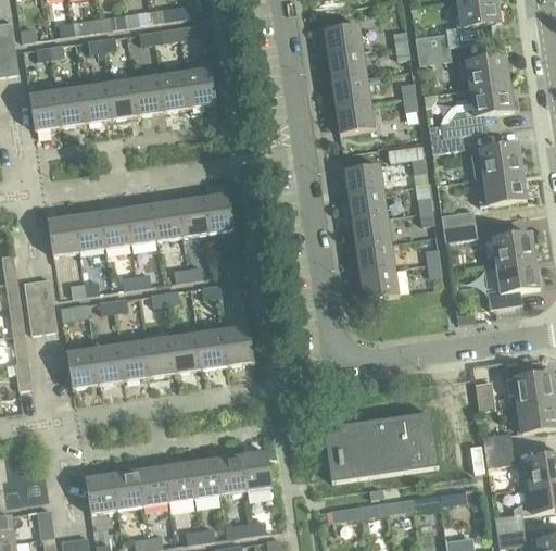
[(462,26),(447,28),(447,33),(450,46),(493,39),(491,22),(500,21),(496,0),(457,0),(462,26)]
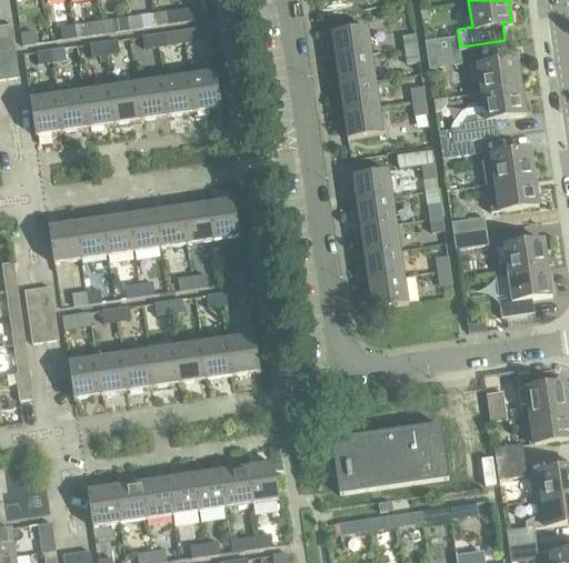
[(196,17),(193,4),(179,7),(181,19),(196,17)]
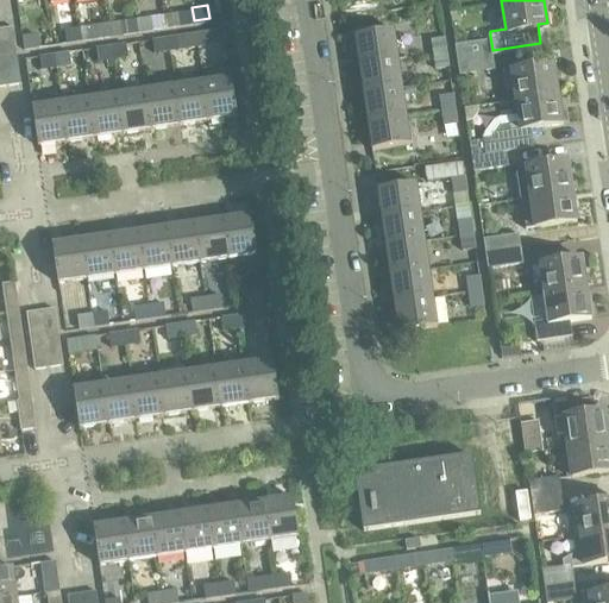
[(165,24),(194,20),(192,7),(164,11),(165,24)]
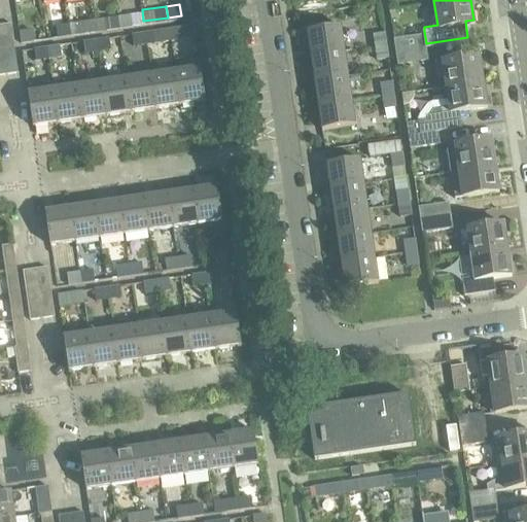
[(142,9),(117,13),(118,25),(143,21),(142,9)]
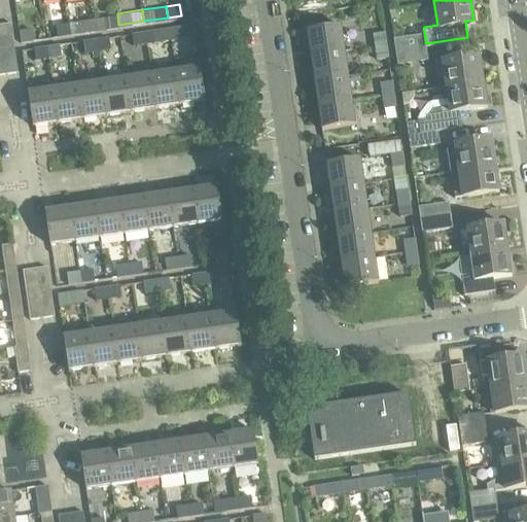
[(106,27),(118,25),(117,13),(104,15),(106,27)]
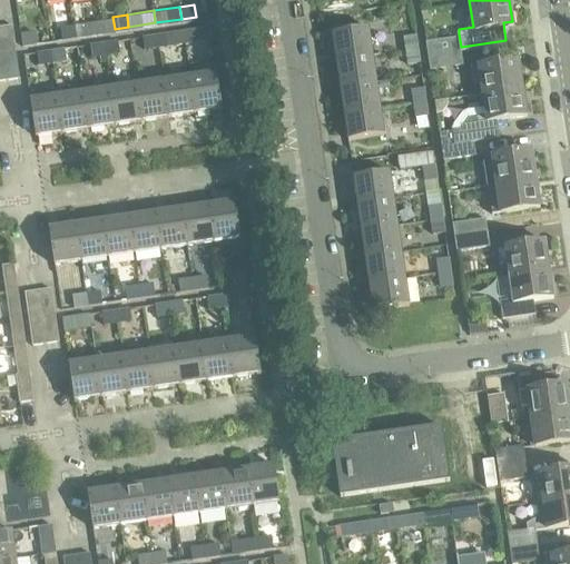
[(12,20),(0,21),(0,26),(3,49),(17,47),(12,20)]
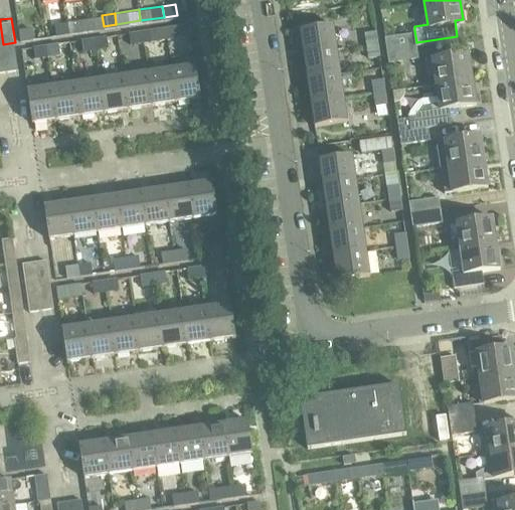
[(79,18),(66,20),(68,32),(81,30),(79,18)]
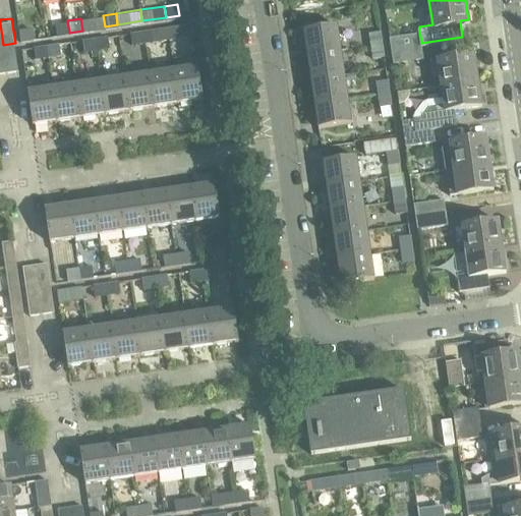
[(57,35),(69,33),(67,20),(55,22),(57,35)]
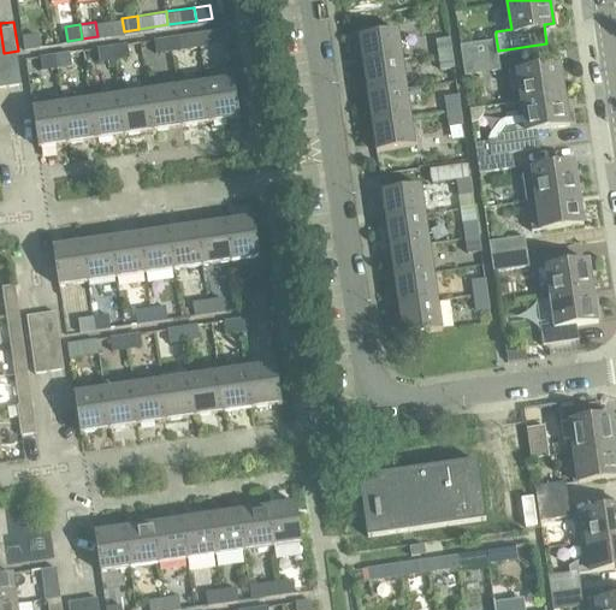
[(227,25),(199,30),(200,43),(229,39),(227,25)]
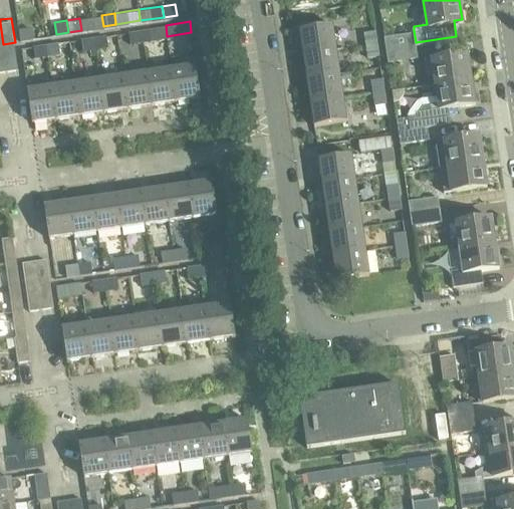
[(300,26),(304,50),(336,45),(332,21),(300,26)]
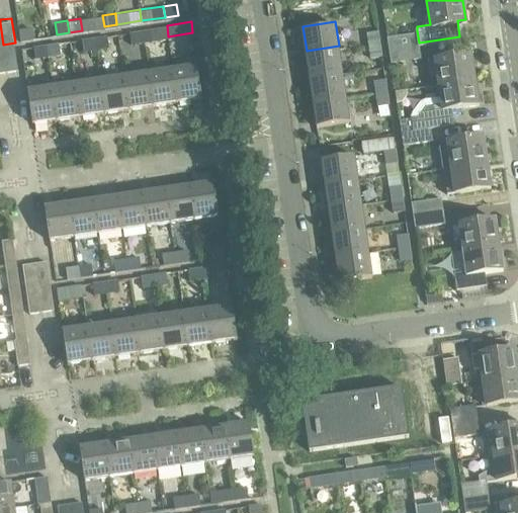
[(144,39),(168,36),(167,25),(143,28),(144,39)]
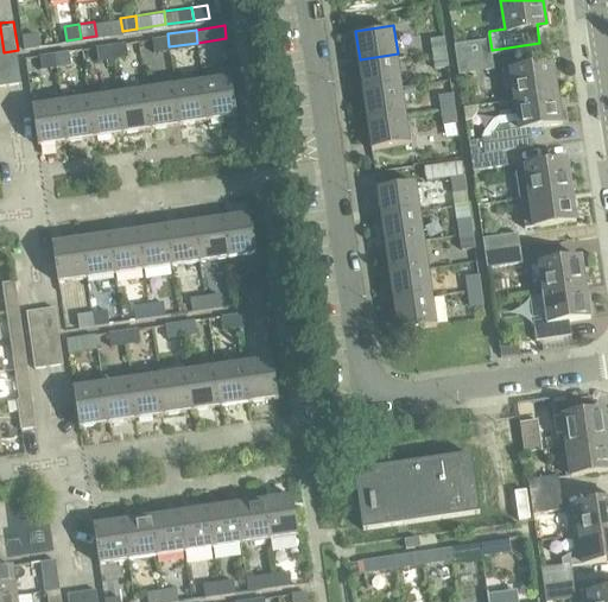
[(23,33),(24,45),(39,43),(38,31),(23,33)]
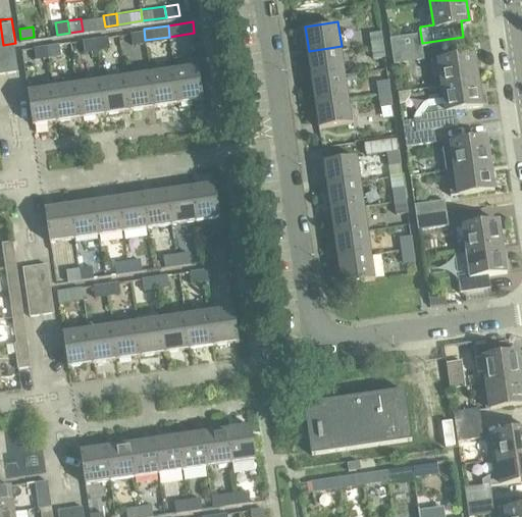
[(132,42),(145,40),(144,29),(131,31),(132,42)]
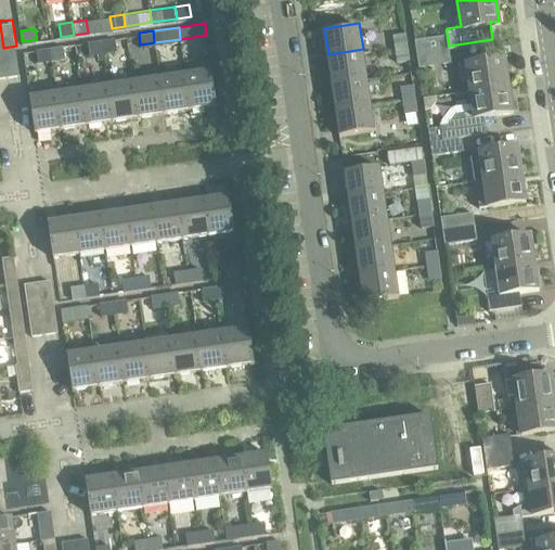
[(392,33),(395,46),(408,43),(407,30),(392,33)]
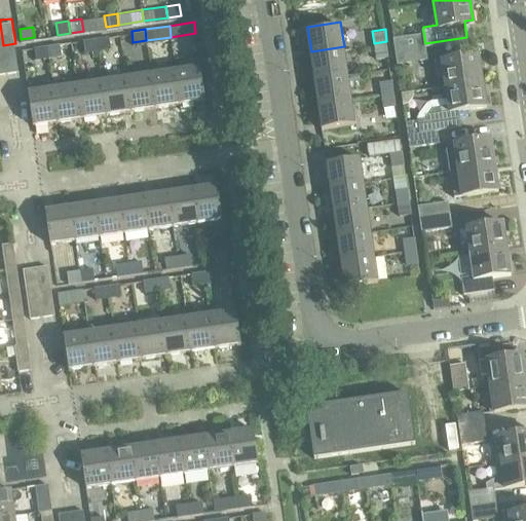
[(392,35),(393,48),(425,43),(423,31),(392,35)]
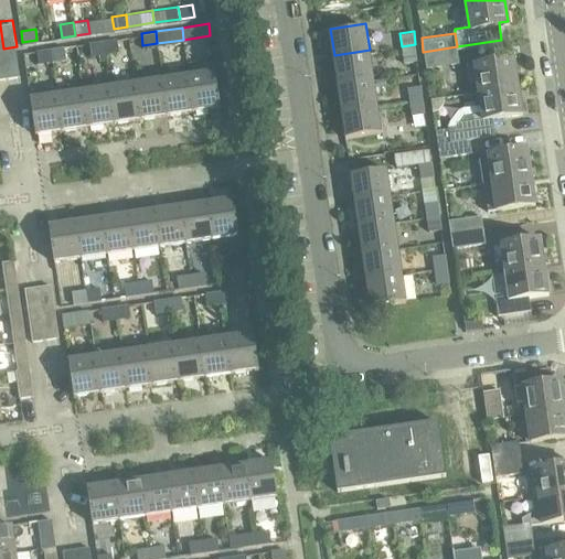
[(117,36),(103,39),(105,52),(118,50),(117,36)]
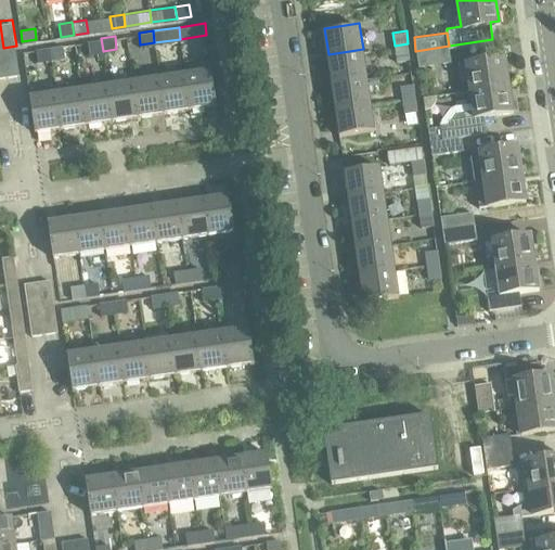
[(89,52),(103,51),(101,38),(87,39),(89,52)]
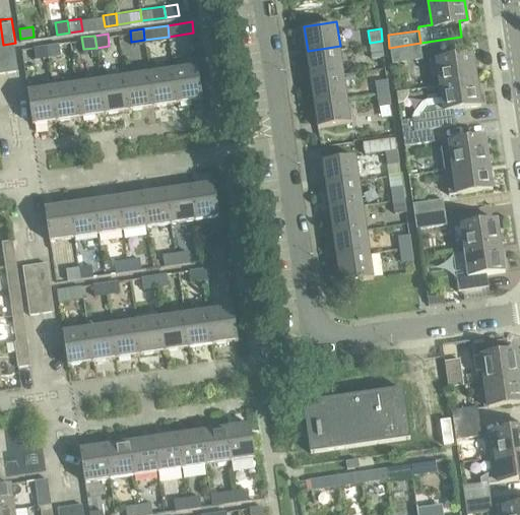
[(370,43),(372,55),(384,54),(382,41),(370,43)]
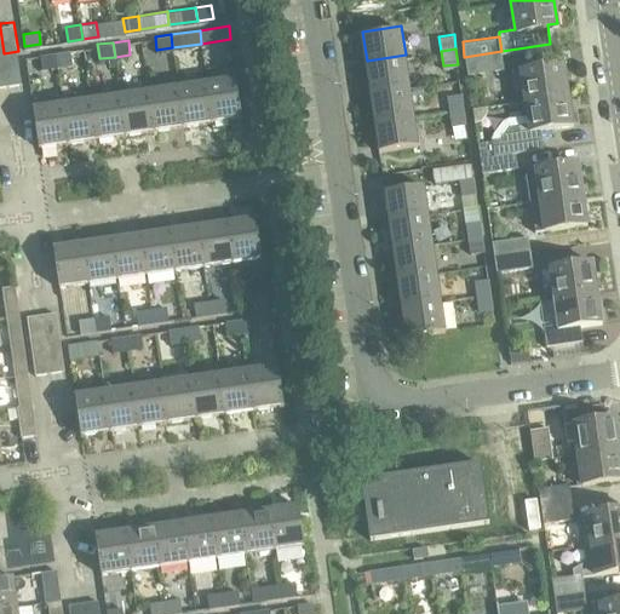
[(70,50),(56,51),(57,64),(73,62),(70,50)]
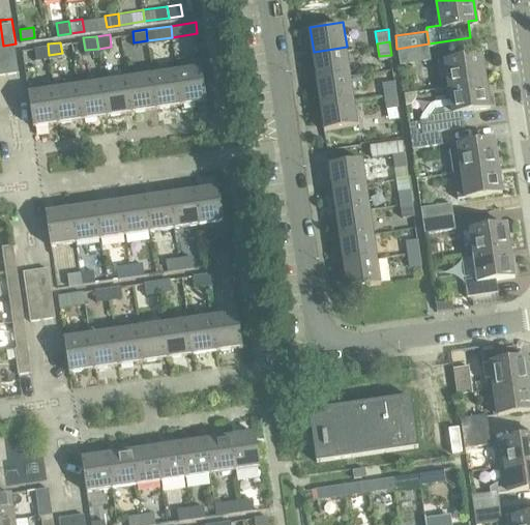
[(16,44),(3,46),(7,69),(19,68),(16,44)]
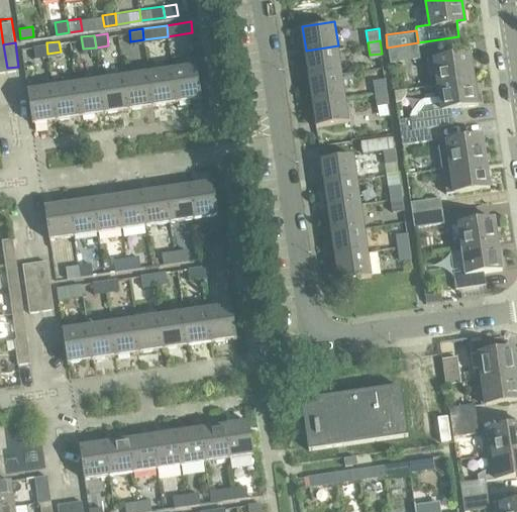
[(34,56),(47,54),(46,42),(33,44),(34,56)]
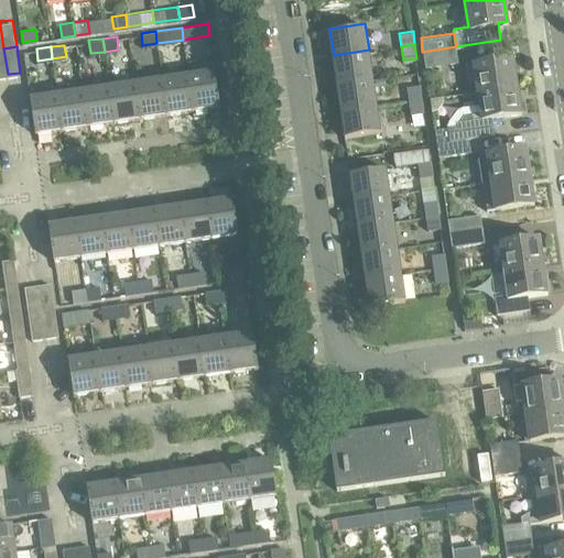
[(458,61),(456,46),(422,52),(424,65),(458,61)]
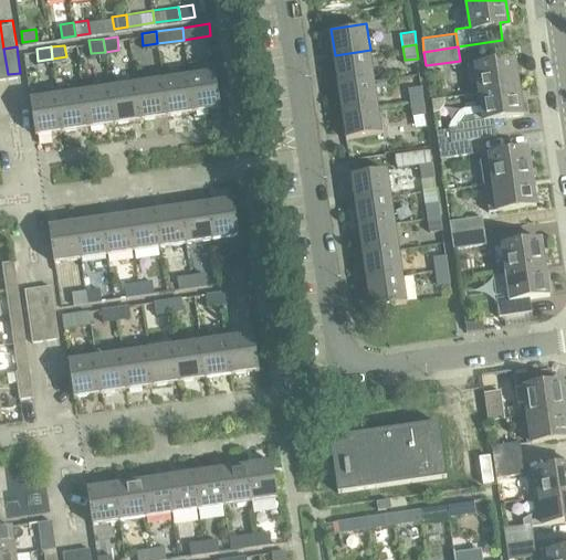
[(374,75),(370,50),(335,55),(338,81),(374,75)]
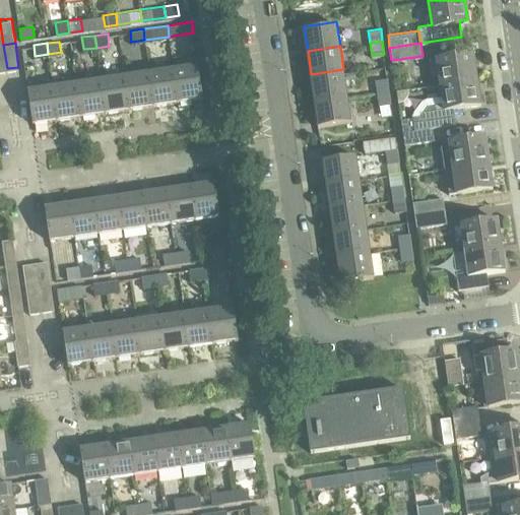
[(438,71),(440,82),(476,77),(472,51),(436,57),(436,58),(429,59),(431,72),(438,71)]
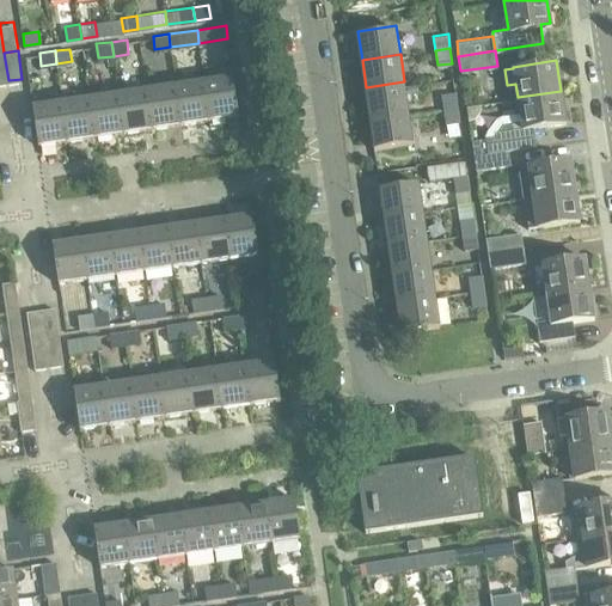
[(238,114),(232,73),(203,78),(208,117),(238,114)]
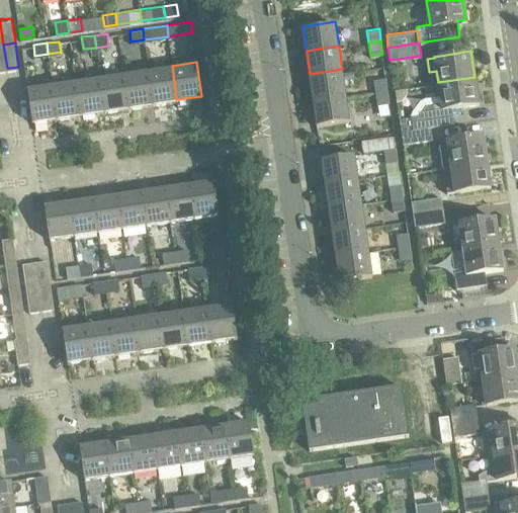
[(153,103),(176,99),(172,66),(148,69),(153,103)]
